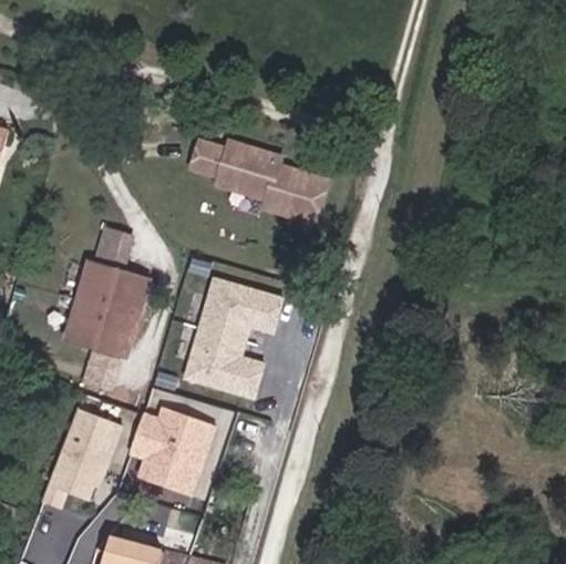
[(0,160),(9,129),(0,125),(0,160)]
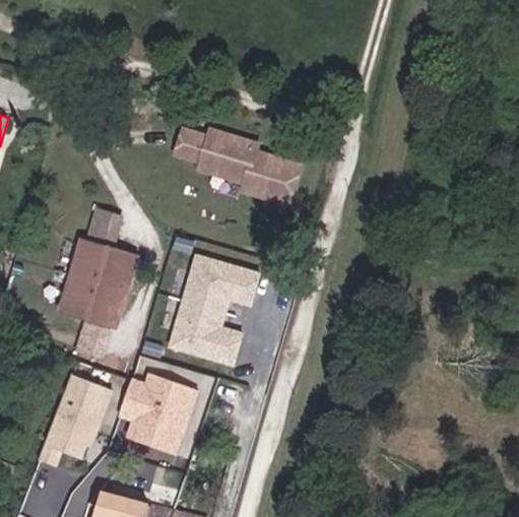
[(301,164),(256,149),(258,142),(209,128),(207,135),(182,127),(175,151),(200,159),(198,167),(244,181),(242,188),(288,202),(301,164)]
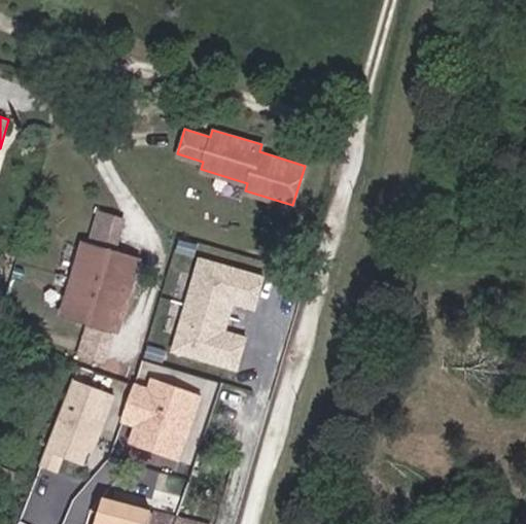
[(42,212),(46,197),(36,194),(32,209),(42,212)]
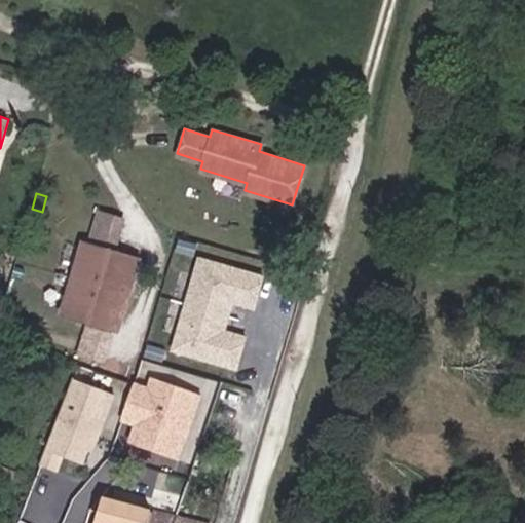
[(115,243),(122,218),(100,212),(91,235),(115,243)]
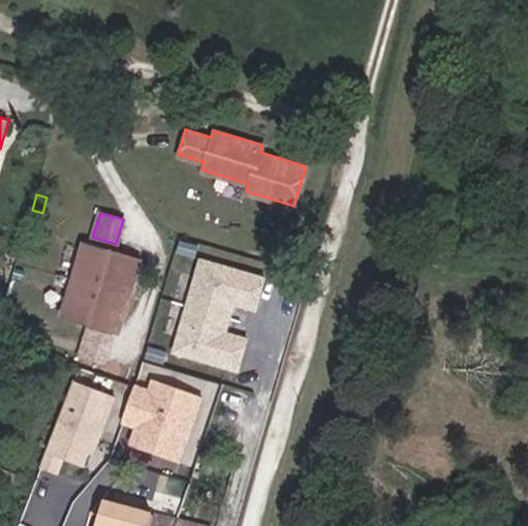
[(118,330),(140,259),(83,243),(62,313),(118,330)]
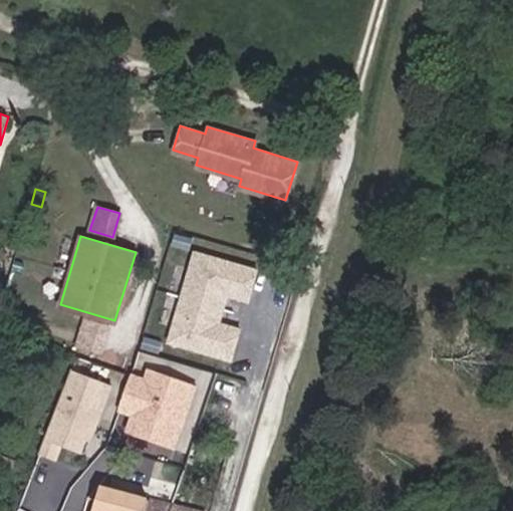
[(260,267),(192,249),(165,344),(233,362),(243,327),(221,321),(228,297),(250,303),(260,267)]
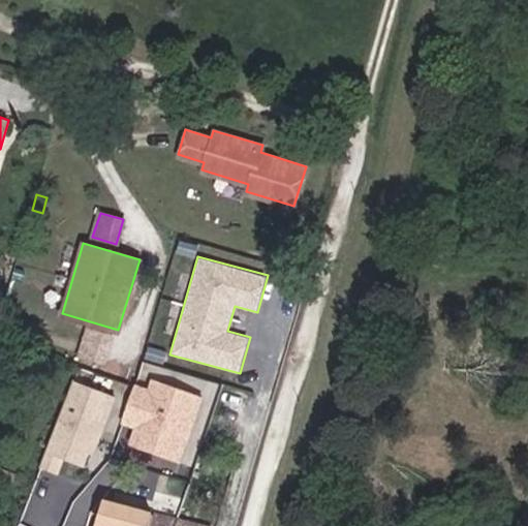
[(0,329),(7,332),(12,315),(2,312),(0,317),(0,329)]
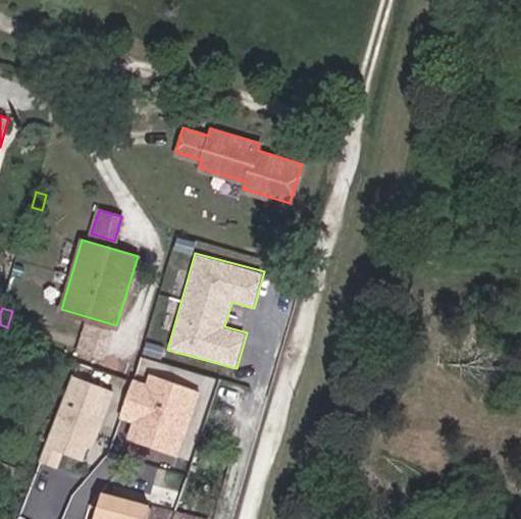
[(101,356),(108,333),(86,326),(79,349),(101,356)]
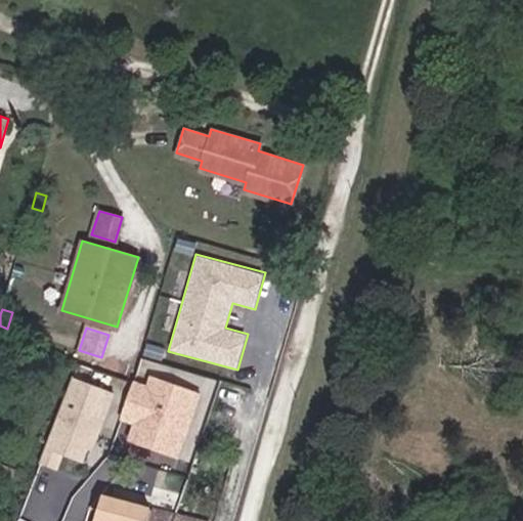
[(117,429),(181,457),(208,394),(143,366),(117,429)]
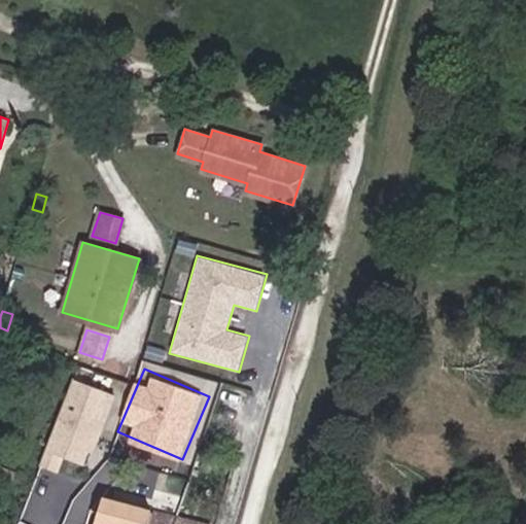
[(114,395),(71,380),(40,466),(57,473),(63,457),(84,464),(89,452),(93,454),(114,395)]
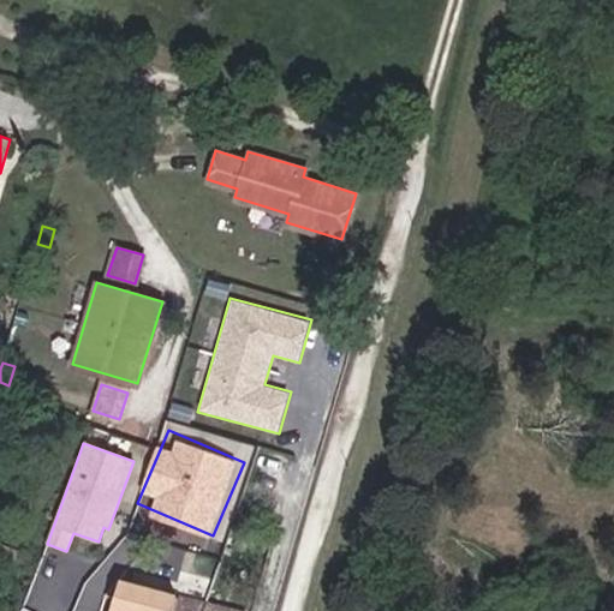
[(172,610),(176,597),(141,587),(136,606),(114,600),(111,610),(172,610)]
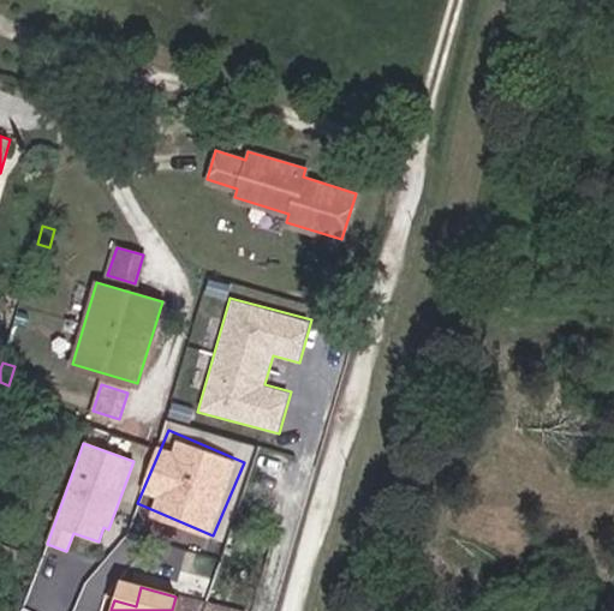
[(177,594),(176,597),(172,610),(203,610),(206,603),(177,594)]
